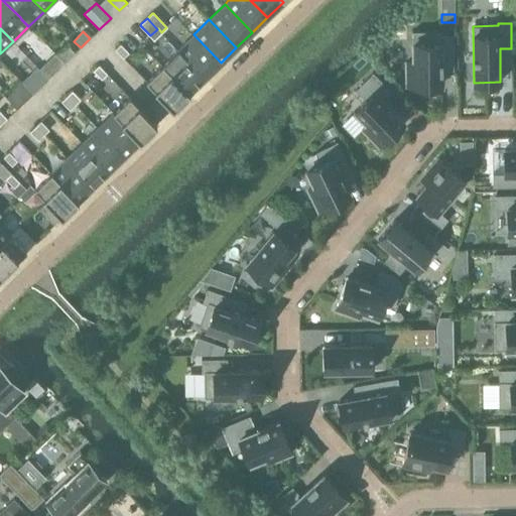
[(412,31),(413,61),(406,61),(406,86),(441,85),(441,70),(454,70),(453,34),(440,35),(440,31),(412,31)]
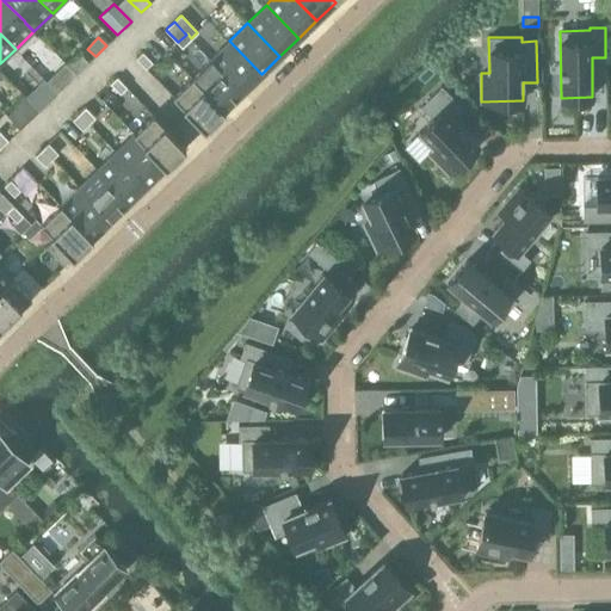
[(261,74),(229,41),(210,59),(242,92),(261,74)]
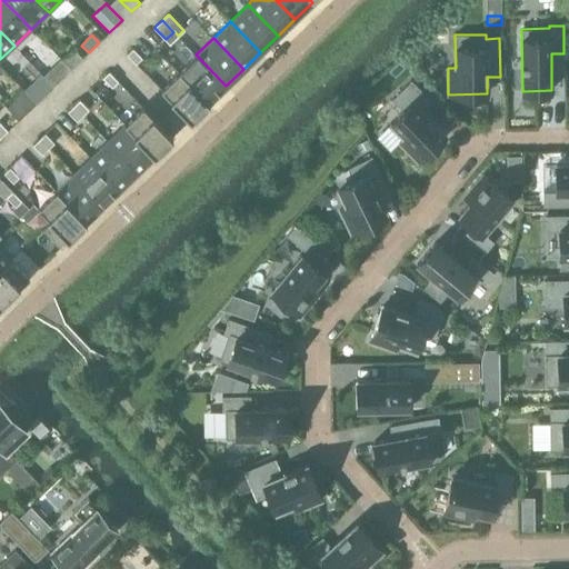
[(63,60),(72,69),(83,59),(75,49),(63,60)]
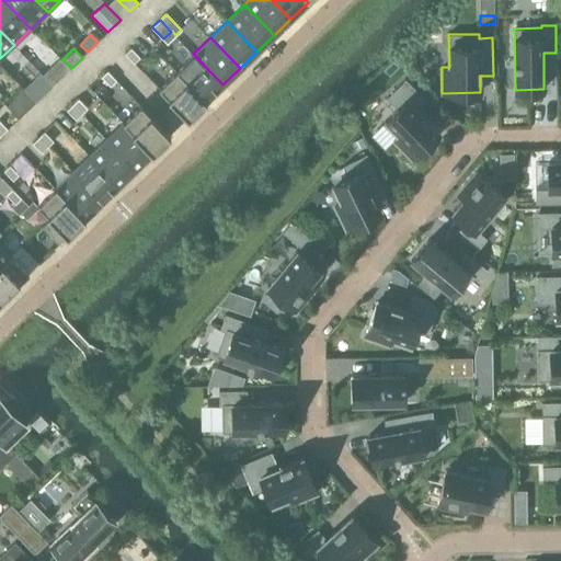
[(125,54),(134,63),(140,57),(130,48),(125,54)]
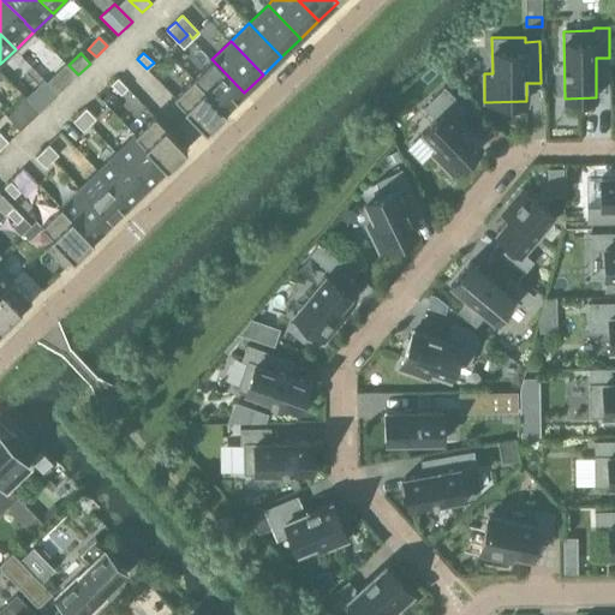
[(193,77),(226,111),(244,93),(212,59),(193,77)]
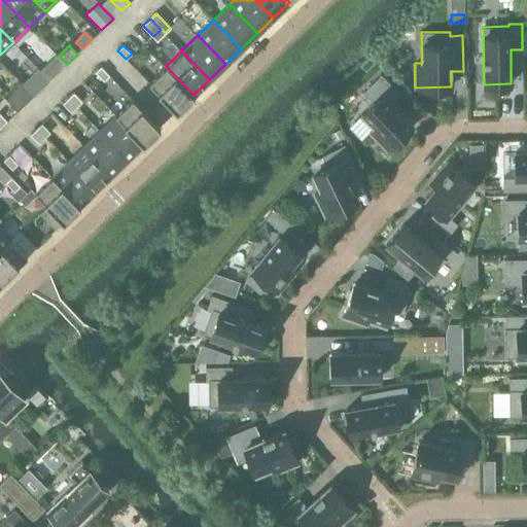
[(395,59),(389,53),(382,60),(388,66),(395,59)]
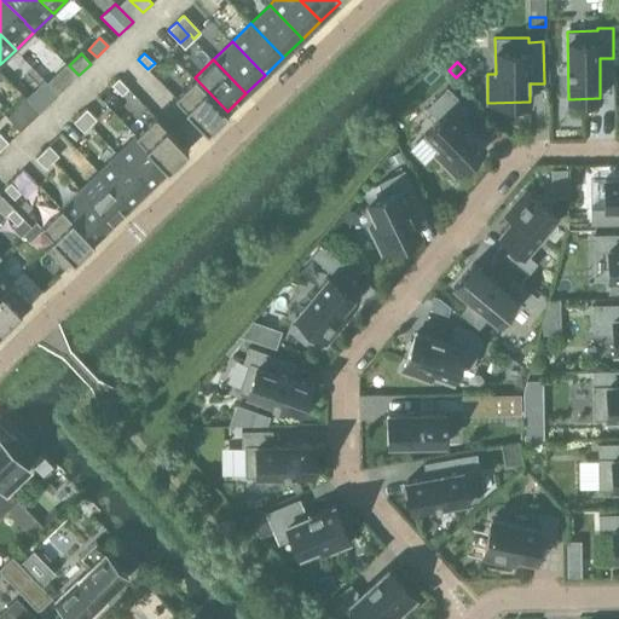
[(57,70),(46,80),(58,93),(69,84),(57,70)]
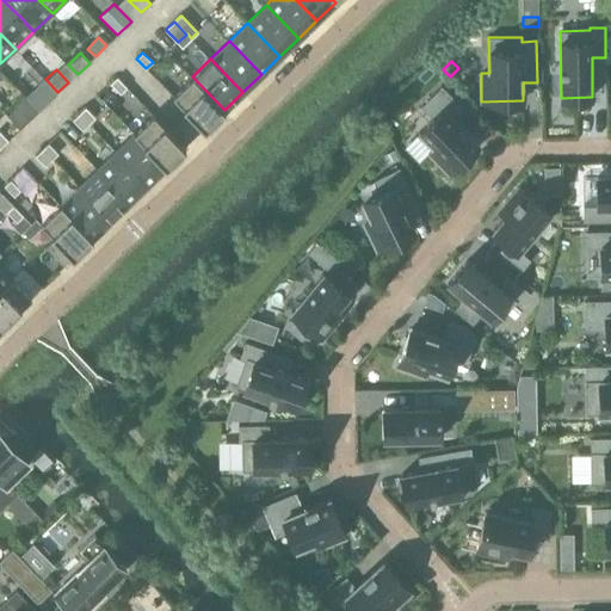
[(121,93),(127,87),(117,76),(110,84),(121,93)]
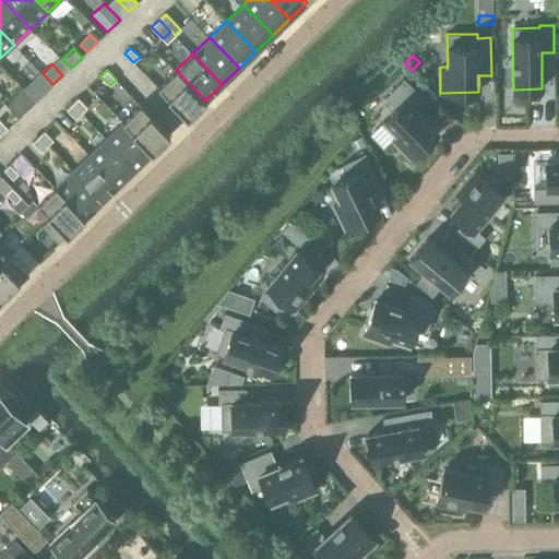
[(205,100),(176,70),(157,87),(187,118),(205,100)]
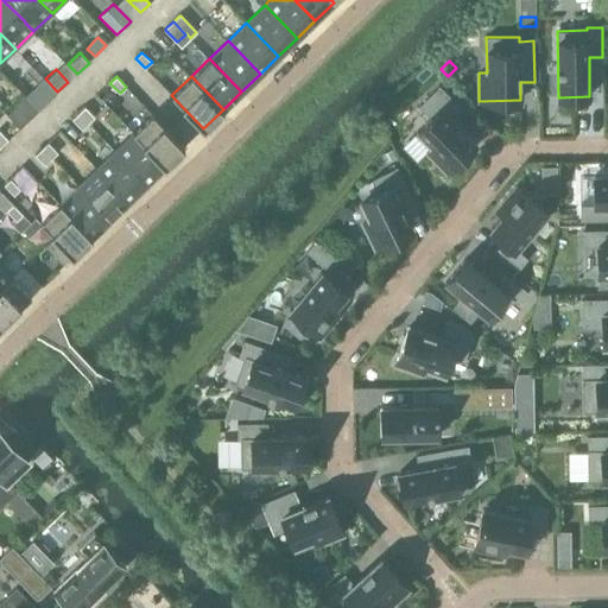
[(43,78),(25,96),(26,97),(38,111),(48,102),(57,93),(45,81),(43,78)]
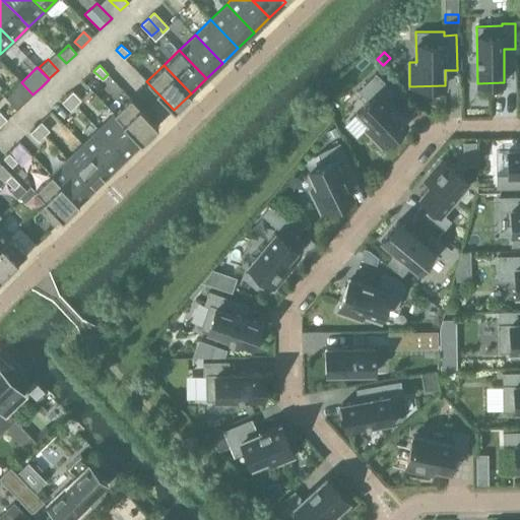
[(356,112),(343,126),(355,138),(365,130),(381,147),(406,123),(386,102),(395,93),(376,73),(359,89),(369,101),(356,112)]
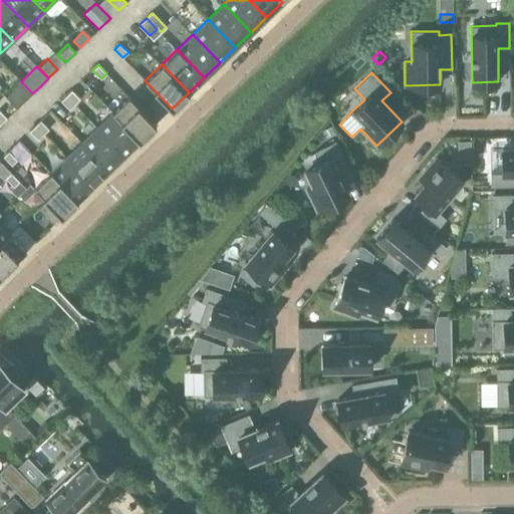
[(6,97),(17,108),(33,93),(32,93),(22,82),(6,97)]
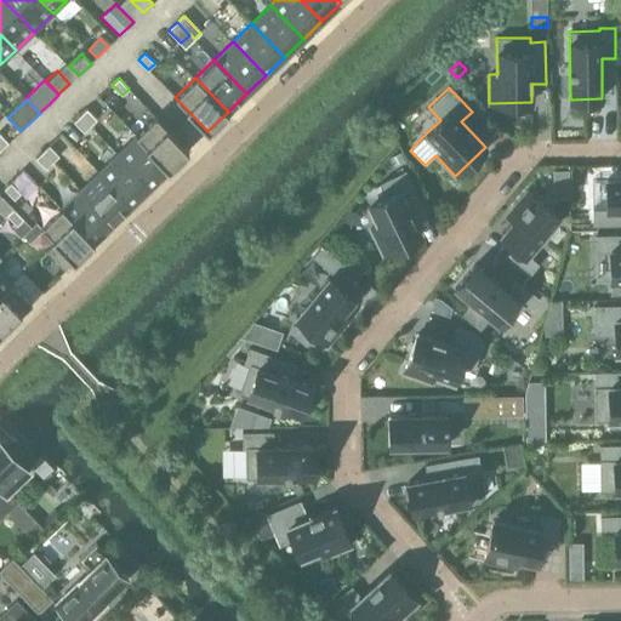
[(87,109),(80,115),(90,126),(97,119),(87,109)]
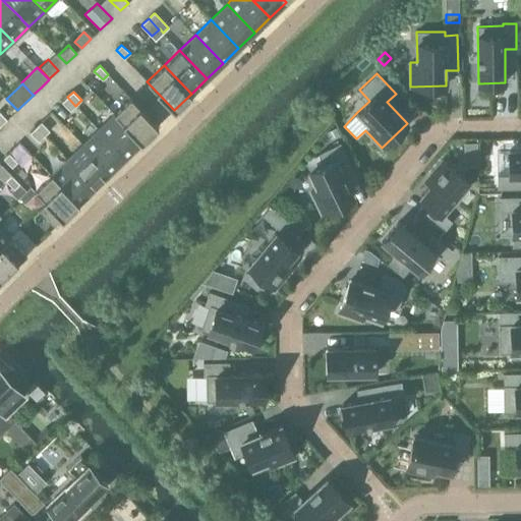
[(70,111),(75,106),(67,97),(62,102),(70,111)]
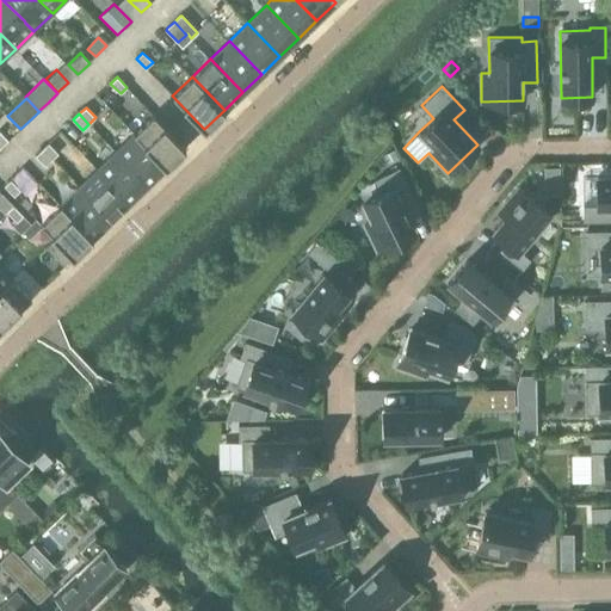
[(153,115),(134,134),(166,167),(185,148),(153,115)]
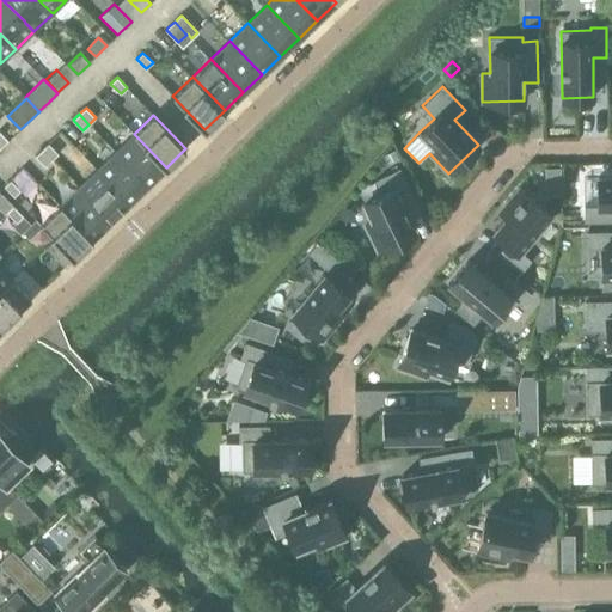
[(148,185),(166,167),(134,134),(116,152),(148,185)]
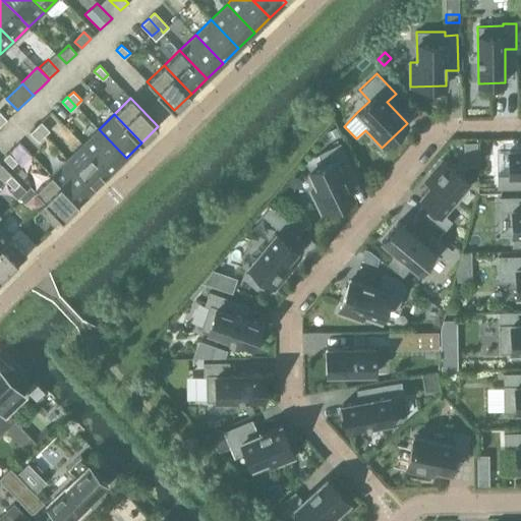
[(42,122),(36,127),(44,136),(50,130),(42,122)]
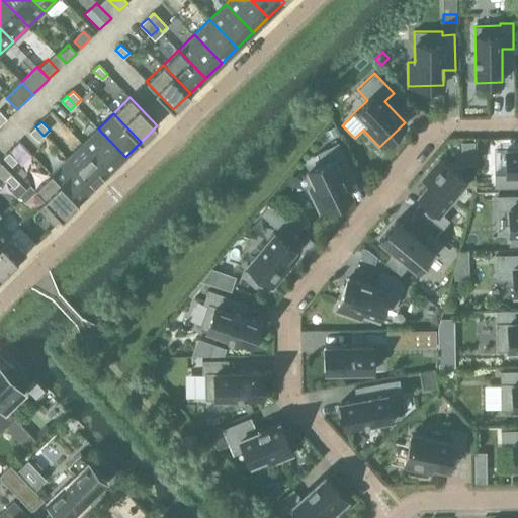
[(38,141),(44,136),(35,126),(30,132),(38,141)]
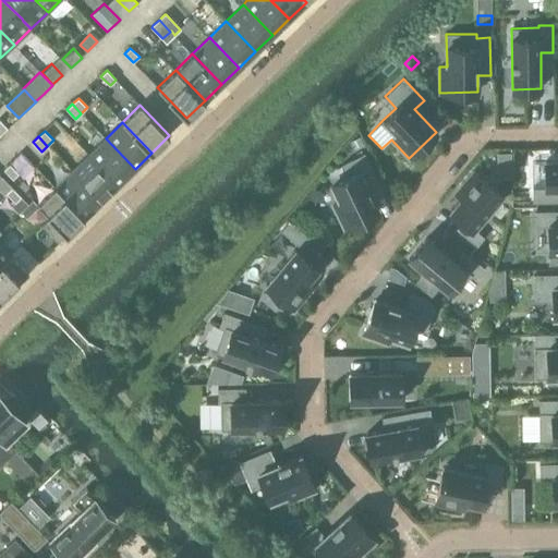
[(350,142),(353,148),(363,144),(360,137),(350,142)]
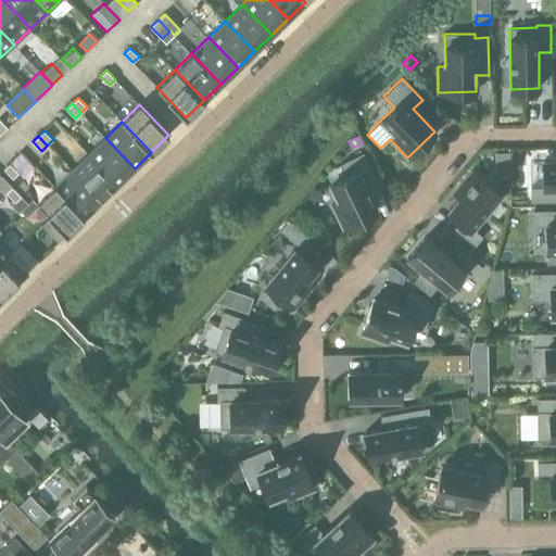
[(105,138),(88,154),(117,185),(135,168),(105,138)]
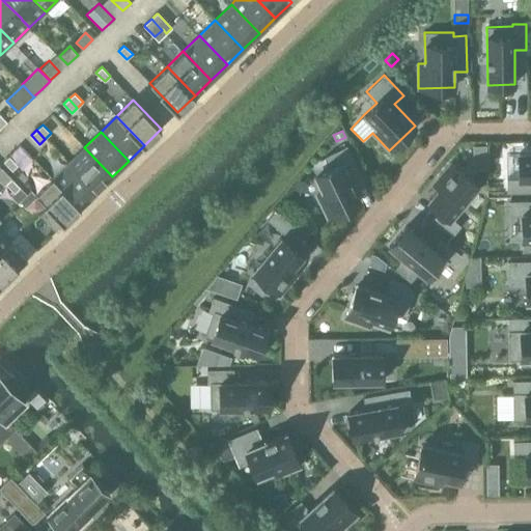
[(331,167),(315,175),(323,192),(317,195),(328,217),(360,201),(347,174),(358,169),(347,146),(326,156),(331,167)]
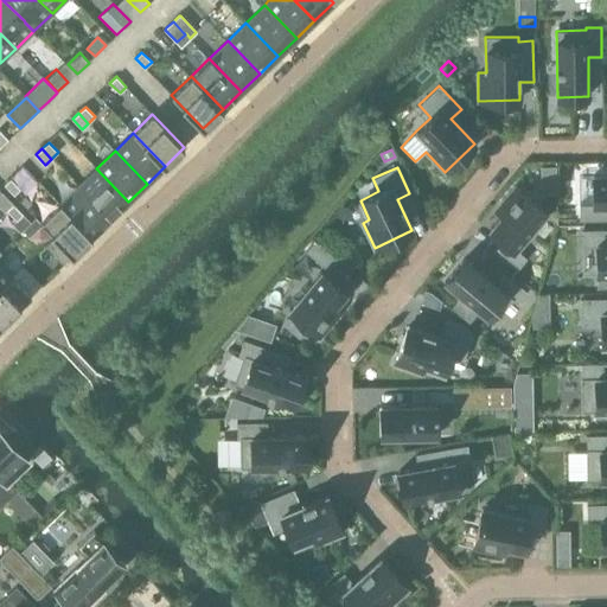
[(120,210),(128,202),(96,168),(78,186),(110,219),(120,210)]
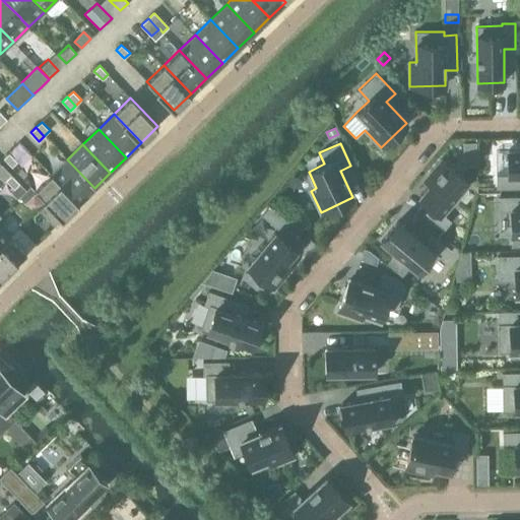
[(519,149),(508,149),(509,175),(497,176),(497,189),(519,188),(519,149)]
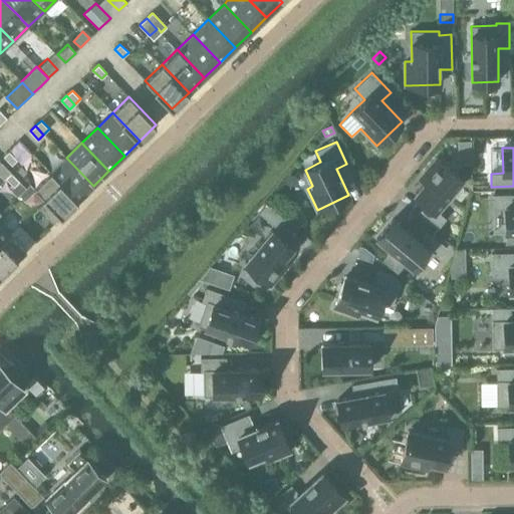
[(3,157),(12,165),(17,160),(9,151),(3,157)]
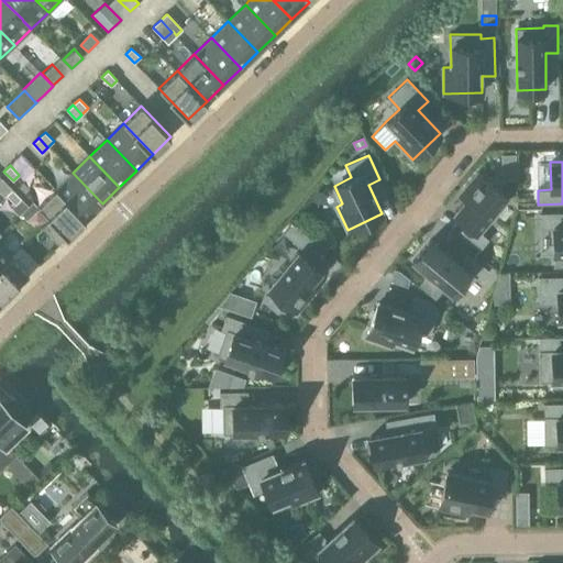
[(73,173),(55,189),(85,220),(102,203),(73,173)]
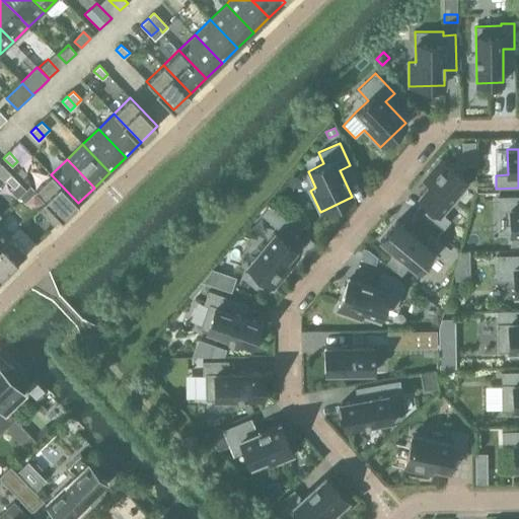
[(424,179),(429,183),(419,196),(430,206),(423,215),(442,231),(450,221),(441,213),(467,181),(440,159),(424,179)]
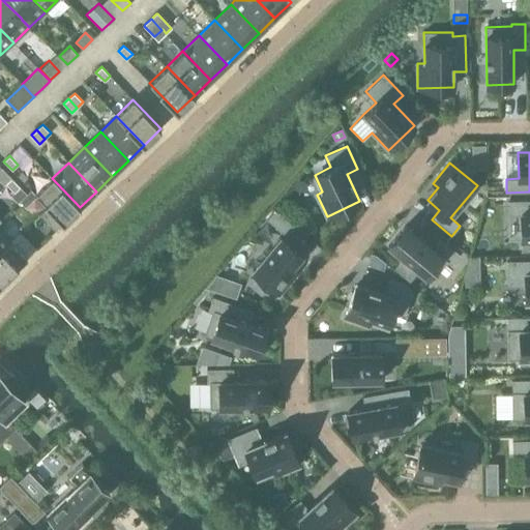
[(0,170),(0,177),(5,184),(11,178),(2,169),(0,170)]
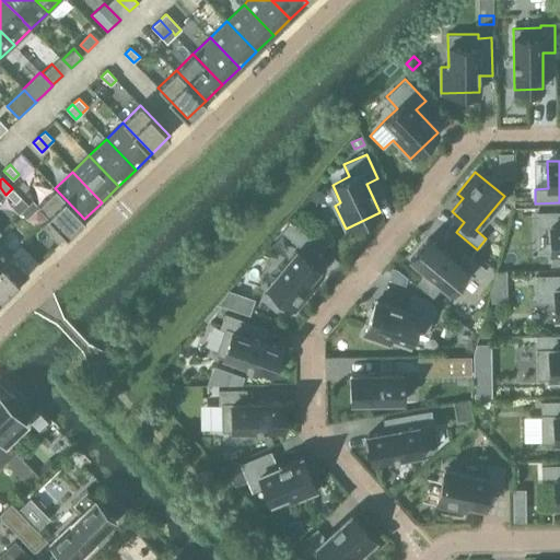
[(21,198),(12,188),(6,195),(15,203),(21,198)]
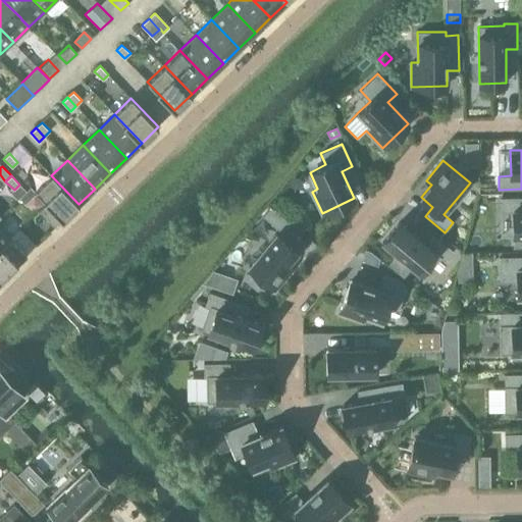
[(62,219),(79,204),(51,175),(35,191),(36,193),(47,204),(62,219)]
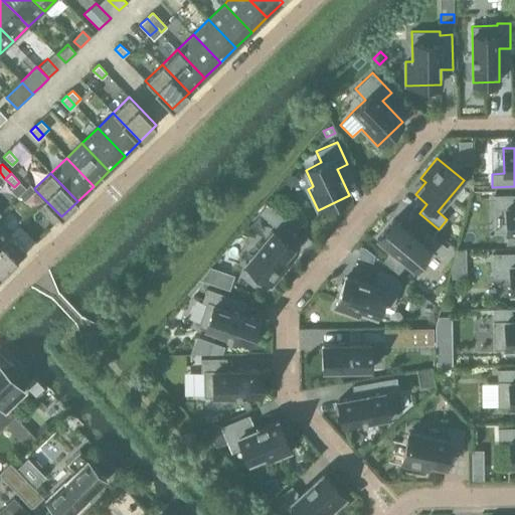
[(24,201),(35,190),(34,188),(30,185),(19,195),(24,201)]
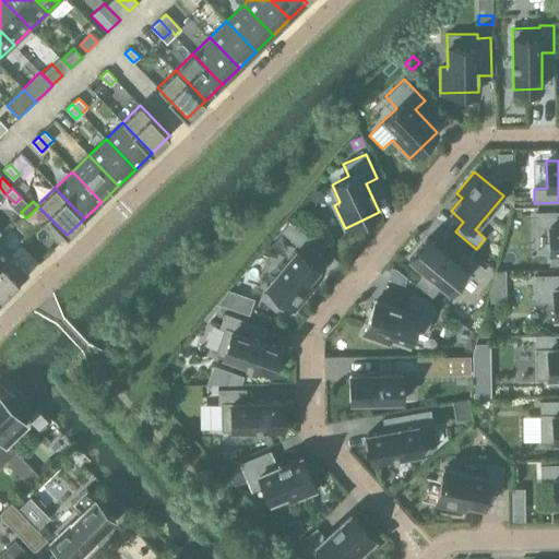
[(558,211),(536,212),(536,226),(549,226),(550,253),(550,265),(558,264),(558,211)]
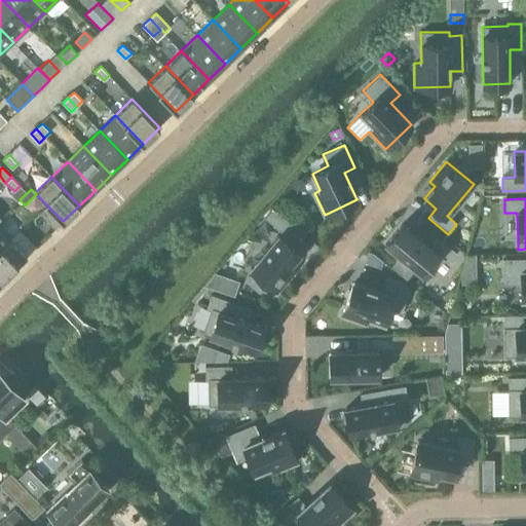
[(54,229),(63,221),(47,205),(39,214),(54,229)]
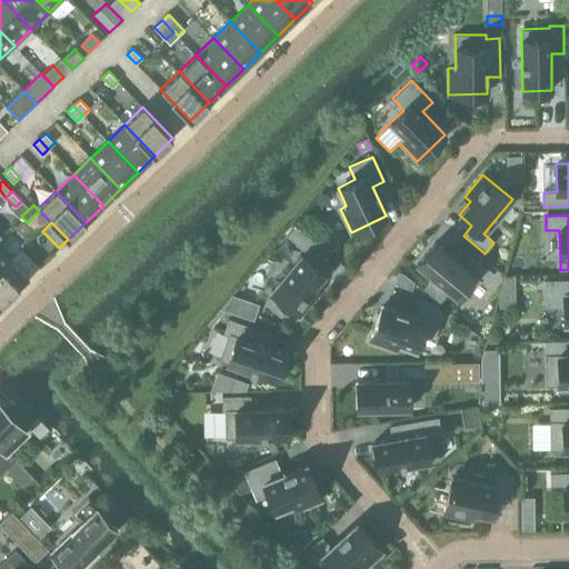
[(296,226),(287,236),(308,253),(317,243),(296,226)]
